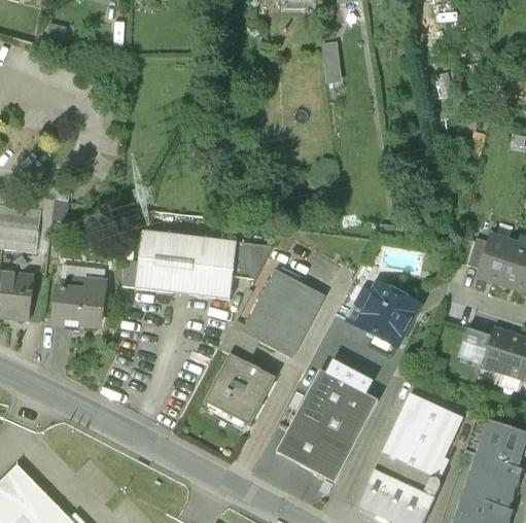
[(338,41),(321,43),(325,82),(342,80),(338,41)]
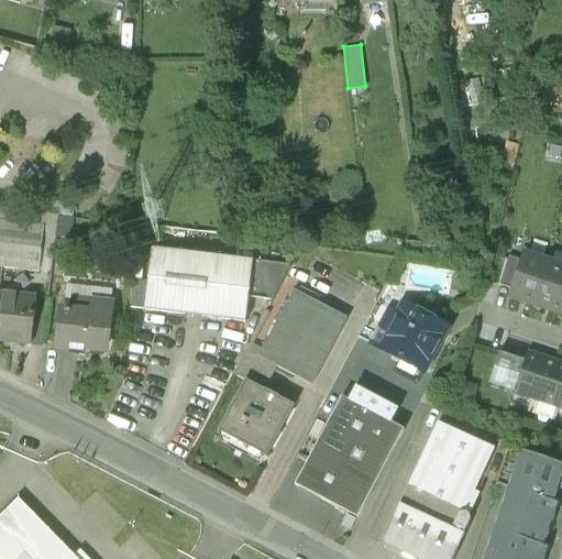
[(483,101),(477,77),(465,80),(471,105),(483,101)]
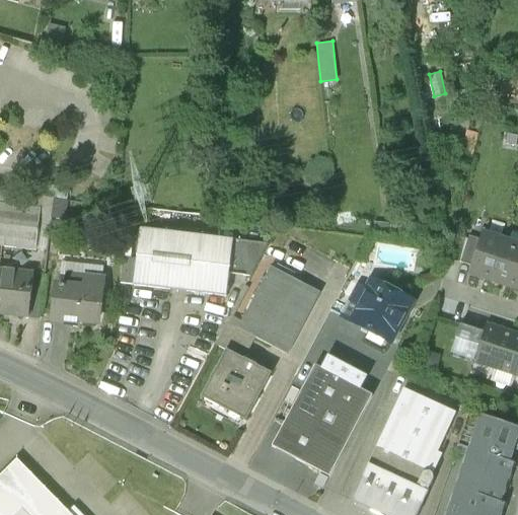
[(461,152),(471,155),(477,131),(466,129),(461,152)]
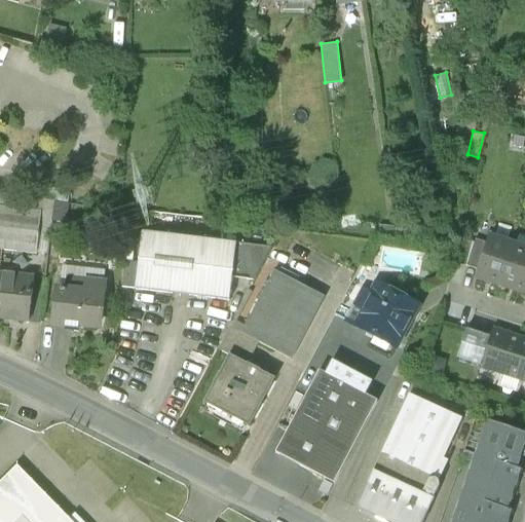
[(40,197),(39,208),(37,231),(49,232),(53,198),(40,197)]
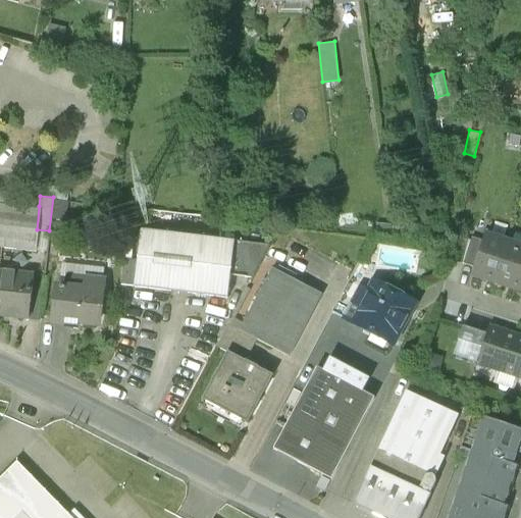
[(39,206),(0,201),(0,244),(35,248),(37,229),(39,206)]
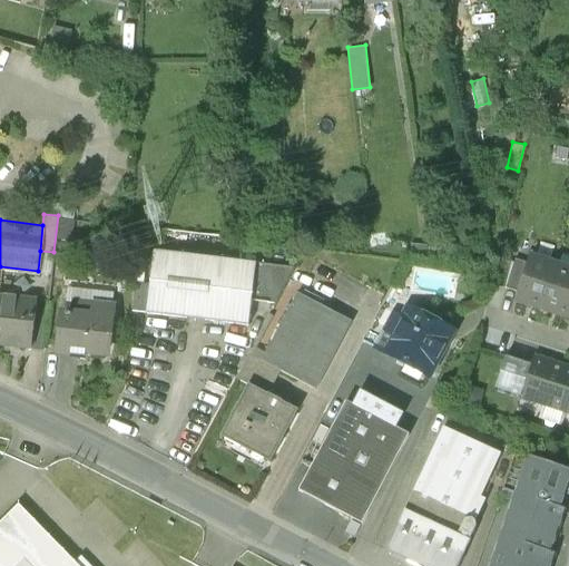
[(511,247),(503,244),(500,254),(508,256),(511,247)]
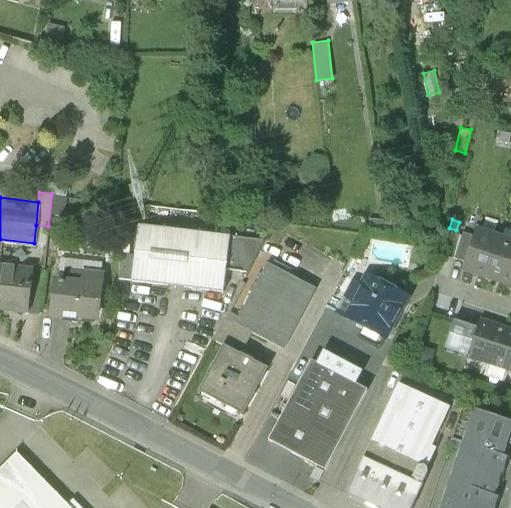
[(134,254),(131,279),(223,289),(228,234),(137,224),(134,254)]
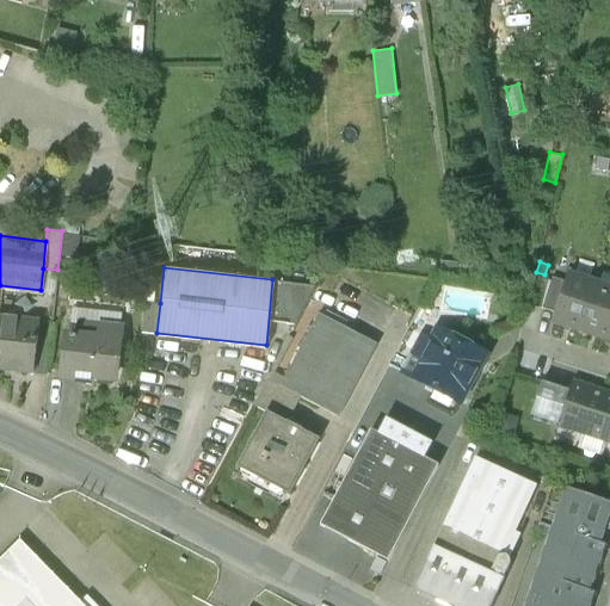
[(552,319),(577,326),(592,278),(567,271),(565,279),(554,310),(552,319)]
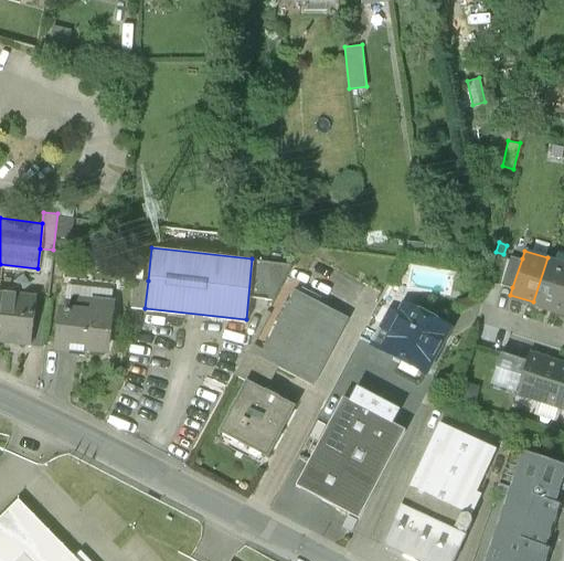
[(488,279),(501,283),(509,258),(495,254),(488,279)]
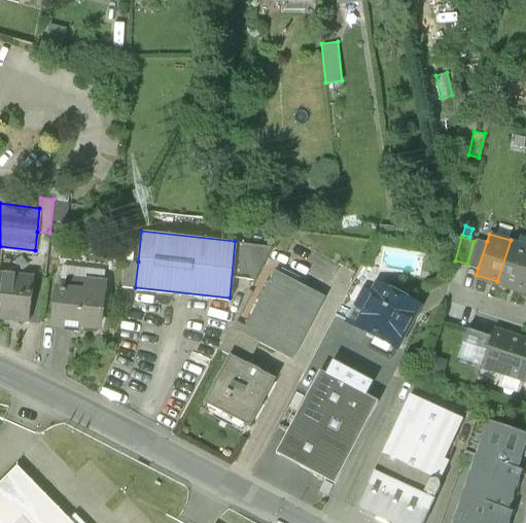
[(476,237),(475,241),(467,264),(478,268),(487,241),(476,237)]
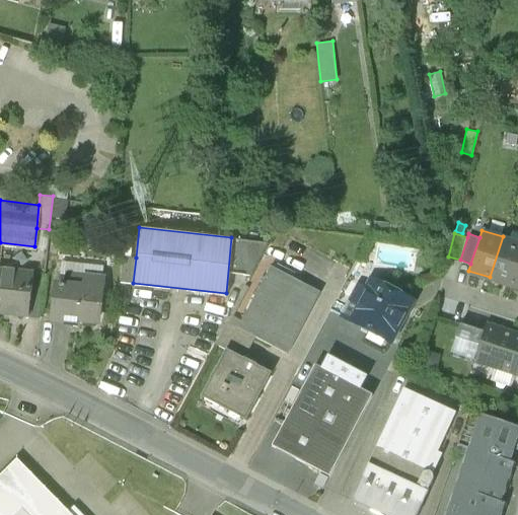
[(517,261),(517,241),(503,236),(490,277),(511,284),(517,261)]
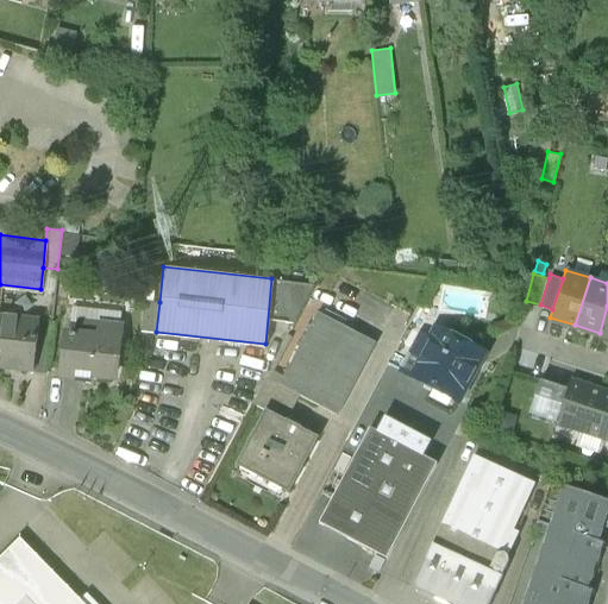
[(140,331),(156,332),(160,302),(144,301),(140,331)]
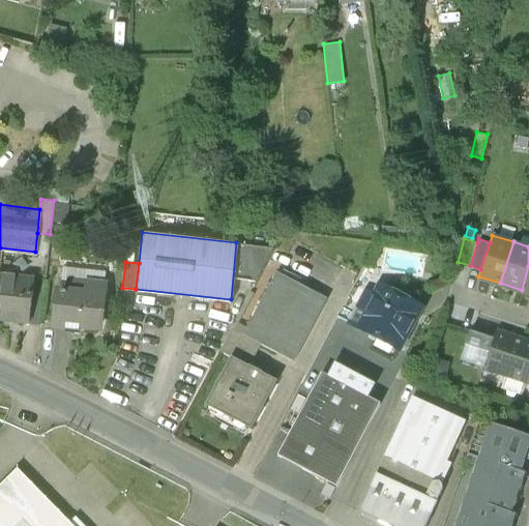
[(276,271),(244,335),(294,360),(326,296),(276,271)]
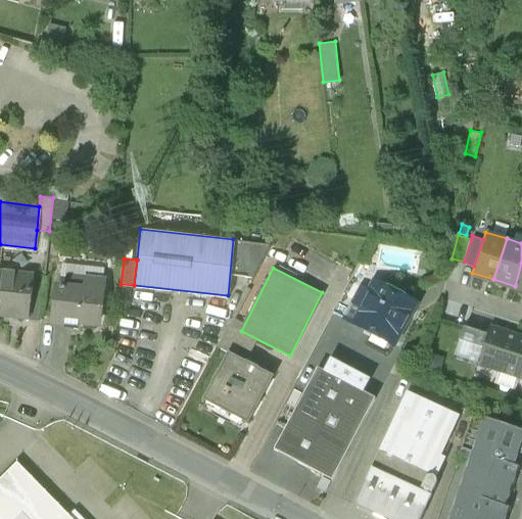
[(33,273),(0,269),(0,307),(1,307),(0,314),(28,317),(33,273)]
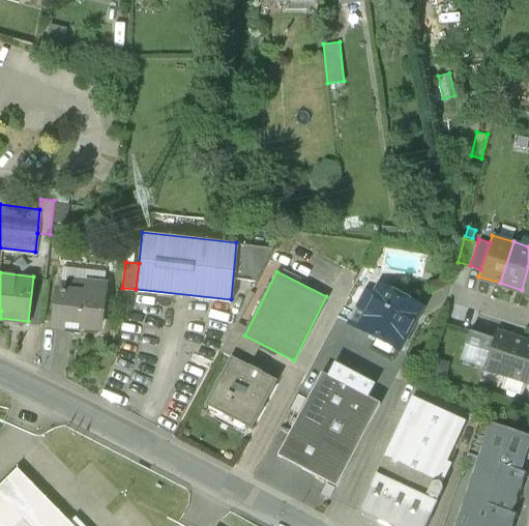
[(46,279),(33,276),(28,321),(40,323),(46,279)]
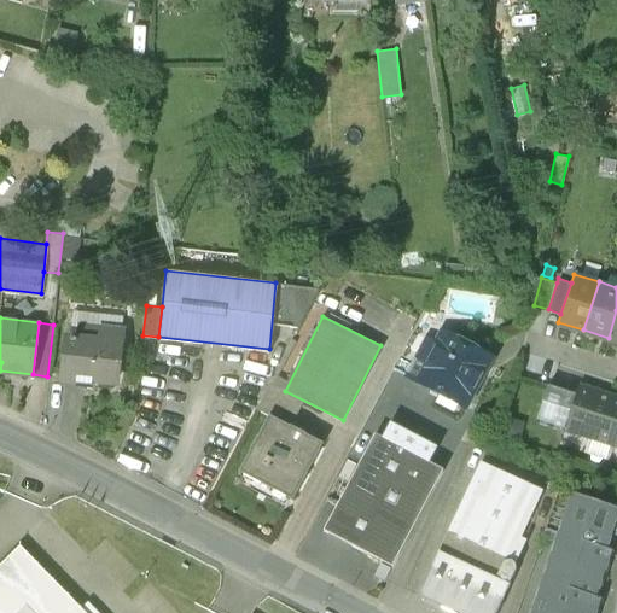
[(67,332),(62,379),(120,385),(126,326),(102,323),(100,336),(67,332)]
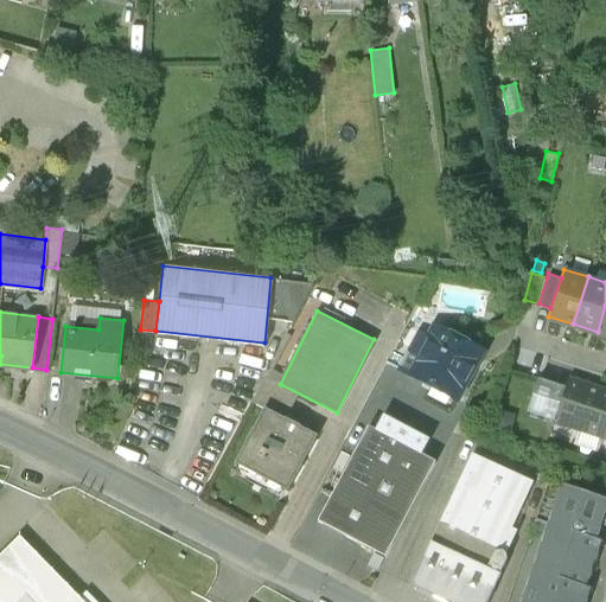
[(420,328),(400,366),(460,398),(486,348),(434,321),(428,333),(420,328)]
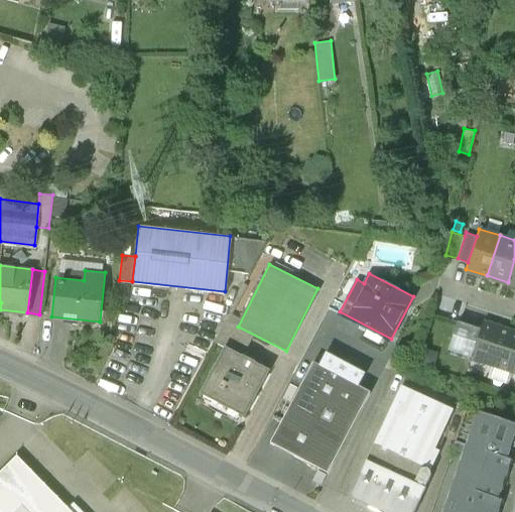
[(514,331),(482,321),(479,329),(471,357),(514,370),(514,331)]
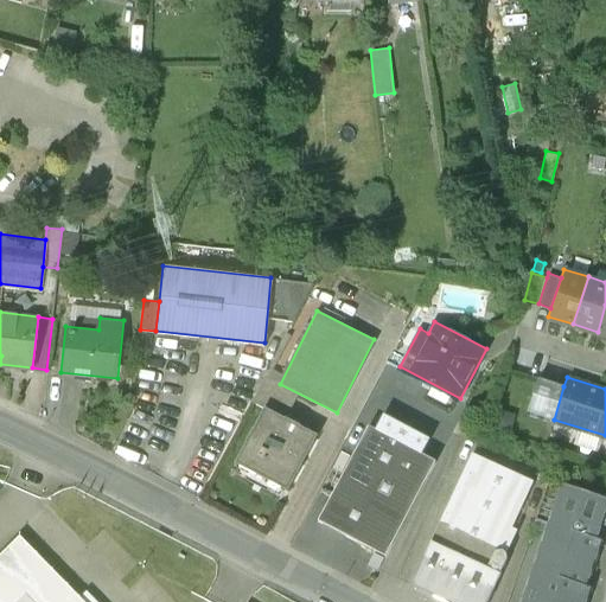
[(527,411),(554,420),(563,386),(537,378),(527,411)]
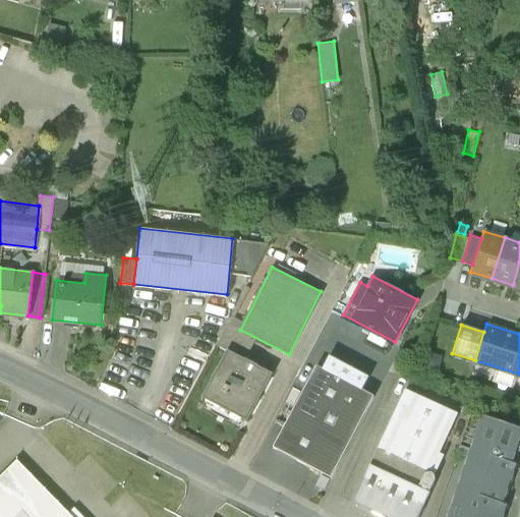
[(227,351),(200,401),(244,424),(271,375),(227,351)]
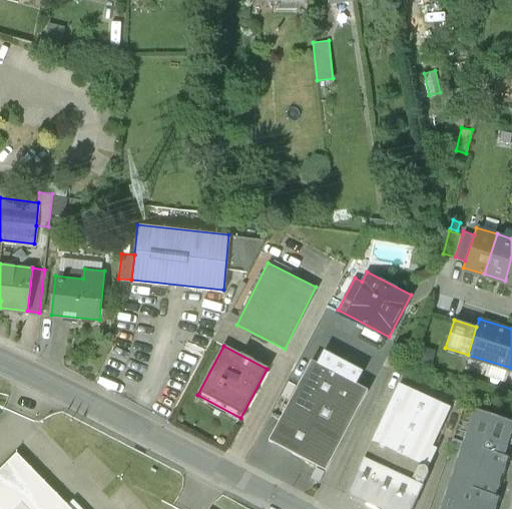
[(313,361),(271,442),(325,471),(368,390),(313,361)]
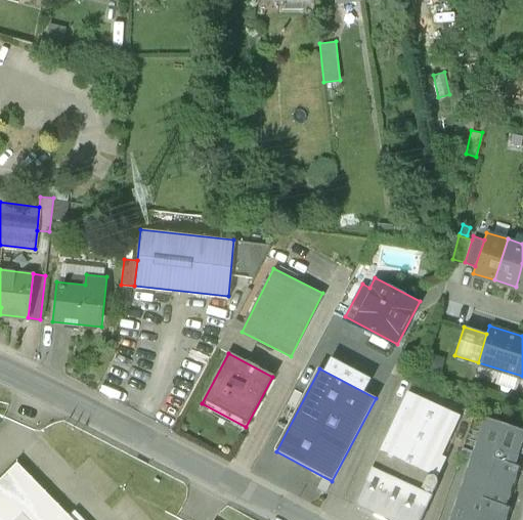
[(458,414),(406,390),(356,501),(399,519),(415,519),(444,457),(439,455),(458,414)]
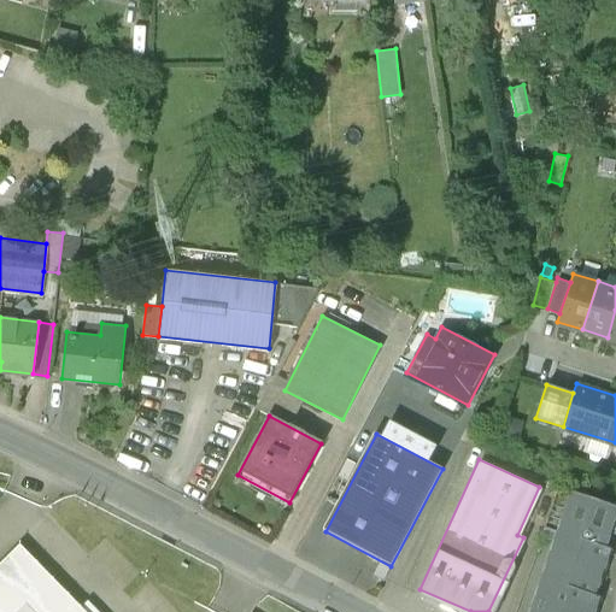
[(573,489),(558,534),(606,551),(614,530),(615,523),(615,504),(614,504),(573,489)]
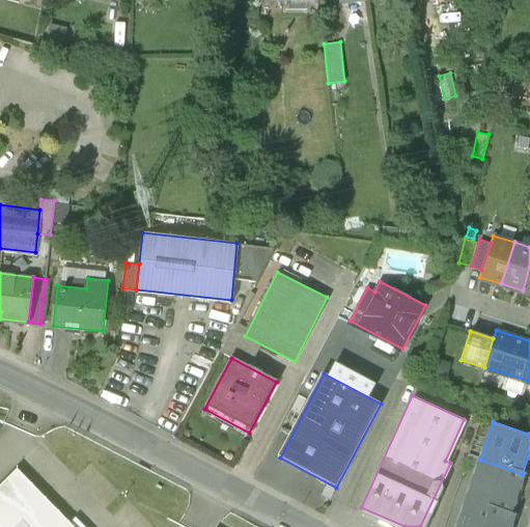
[(526,475),(522,474),(480,460),(456,526),(512,526),(518,512),(513,510),(526,475)]
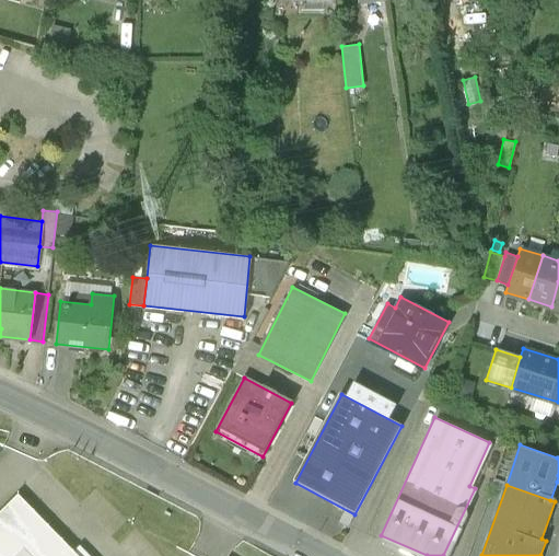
[(0,555),(80,555),(19,493),(0,510),(0,555)]
